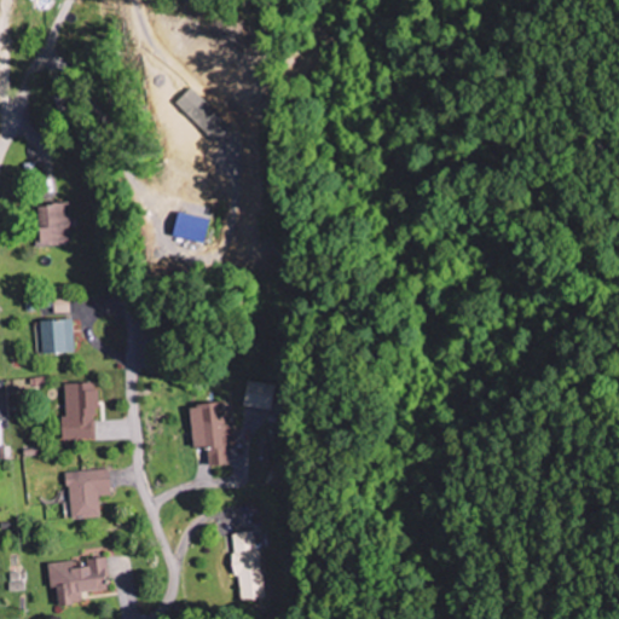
[(67,204),(32,206),(33,246),(68,244),(67,204)]
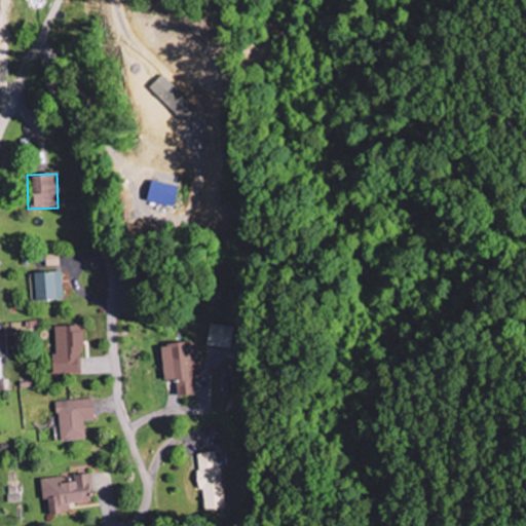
[(143,201),(170,208),(175,187),(148,181),(143,201)]
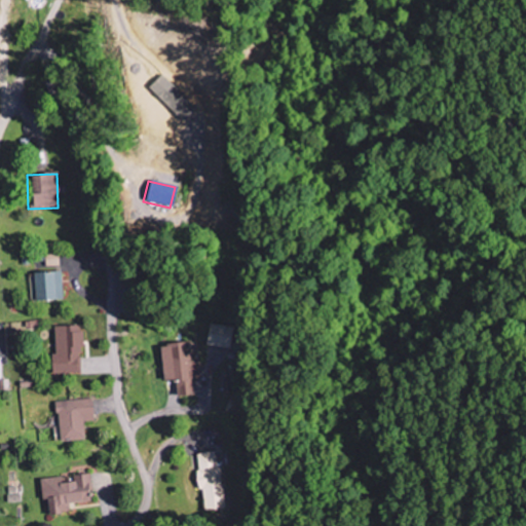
[(45,256),(45,267),(59,266),(59,255),(45,256)]
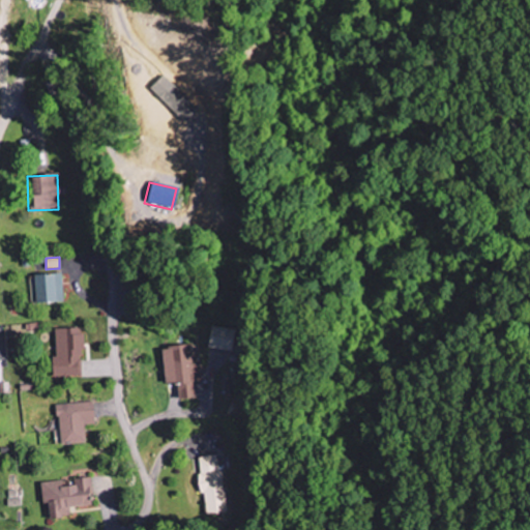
[(62,302),(61,274),(33,275),(34,303),(62,302)]
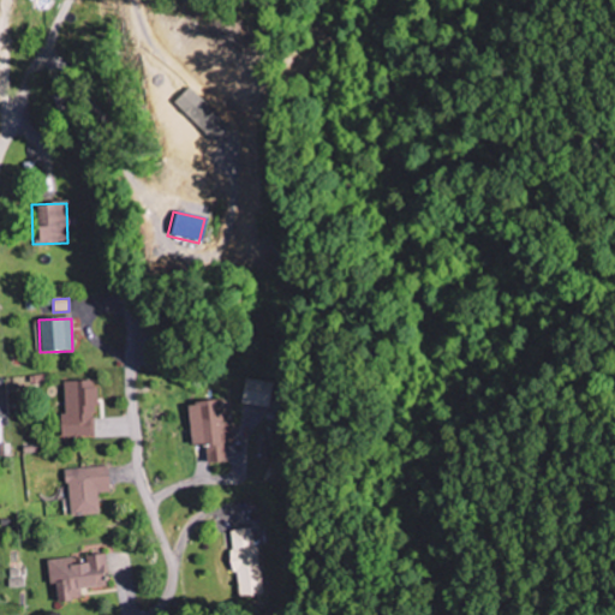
[(63,382),(63,416),(57,416),(58,439),(96,437),(94,388),(91,388),(91,381),(63,382)]
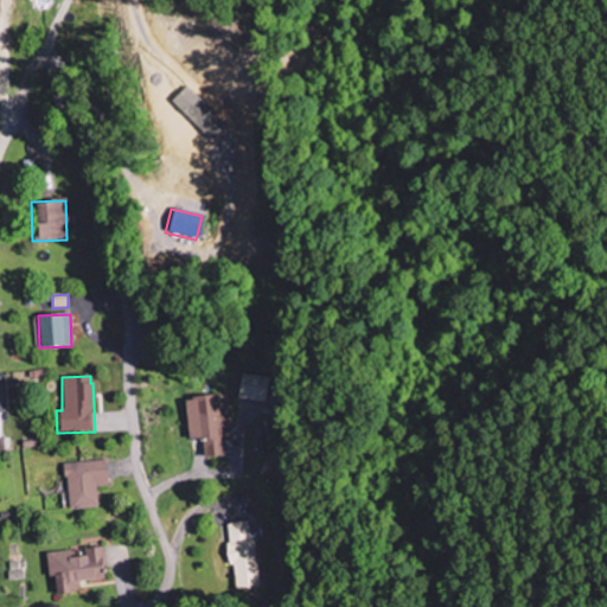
[(237,400),(269,402),(272,377),(240,376),(237,400)]
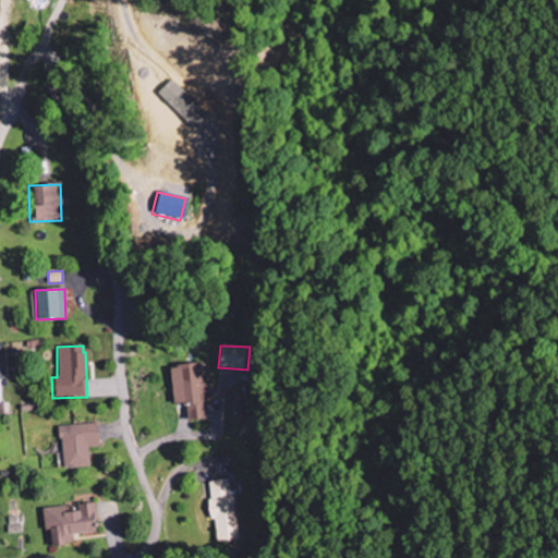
[(170,404),(184,403),(185,421),(205,419),(204,404),(211,403),(209,383),(202,384),(201,364),(168,367),(170,404)]
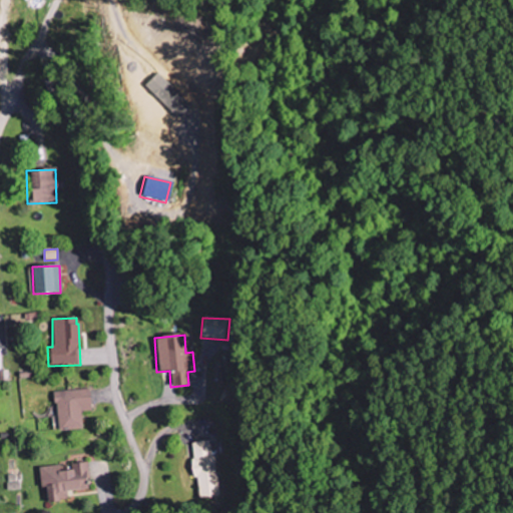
[(55,431),(80,429),(80,412),(90,412),(88,391),(53,392),(55,431)]
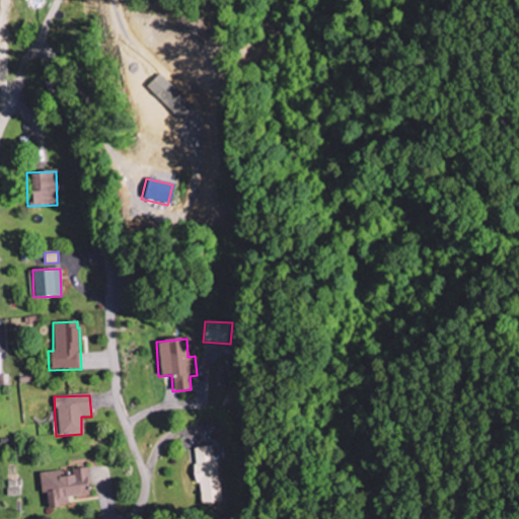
[(222,502),(214,446),(190,449),(195,485),(199,484),(202,505),(222,502)]
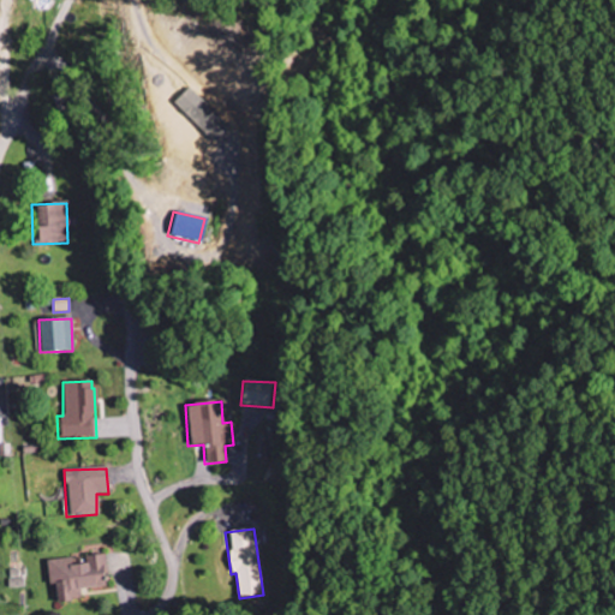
[(54,602),(79,599),(79,590),(103,587),(102,566),(106,566),(105,554),(83,556),(84,565),(71,566),(70,559),(46,561),(48,586),(53,586),(54,602)]
